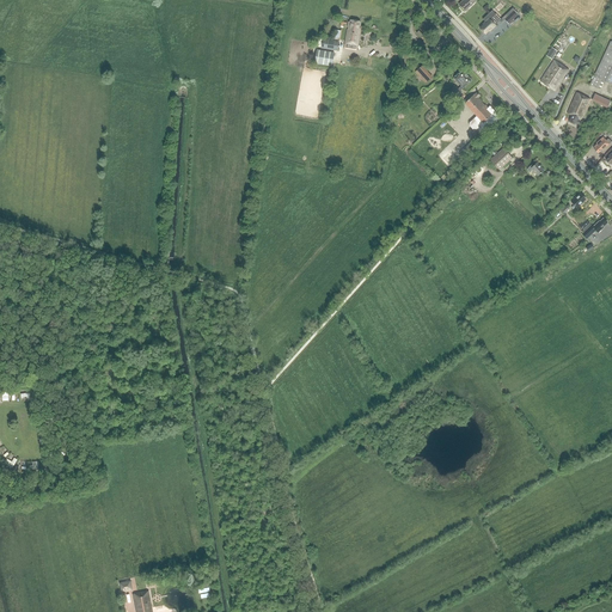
[(463,10),(465,12),(477,0),(476,0),(464,0),(463,1),(459,5),(460,7),(460,8),(461,10),(463,10)]
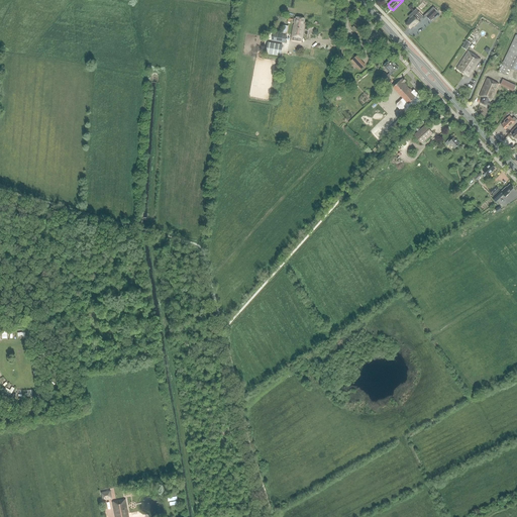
[(418,21),(423,17),(418,12),(415,9),(408,16),(410,19),(408,20),(408,21),(405,24),(410,29),(413,26),(418,22),(418,21)]
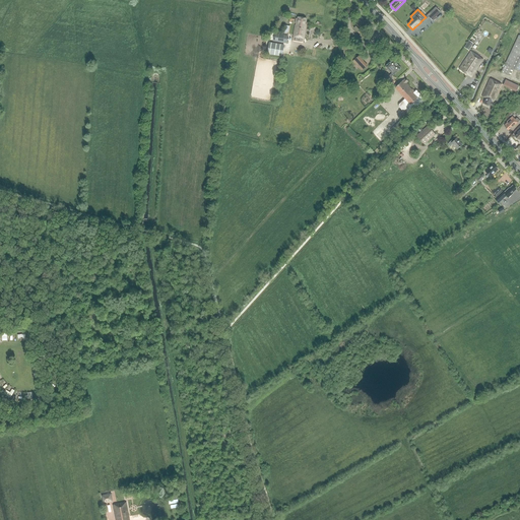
[(432,13),(429,16),(430,18),(432,20),(435,17),(439,13),(437,12),(436,10),(432,13)]
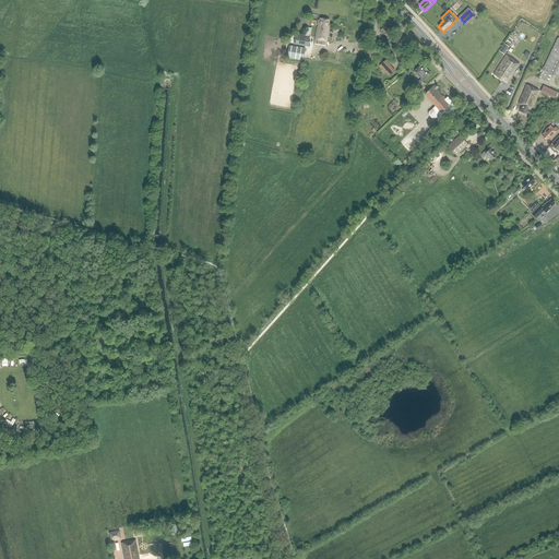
[(326,42),(330,26),(328,26),(329,20),(320,19),(320,20),(319,20),(318,25),(319,25),(319,26),(318,26),(316,39),(326,42)]
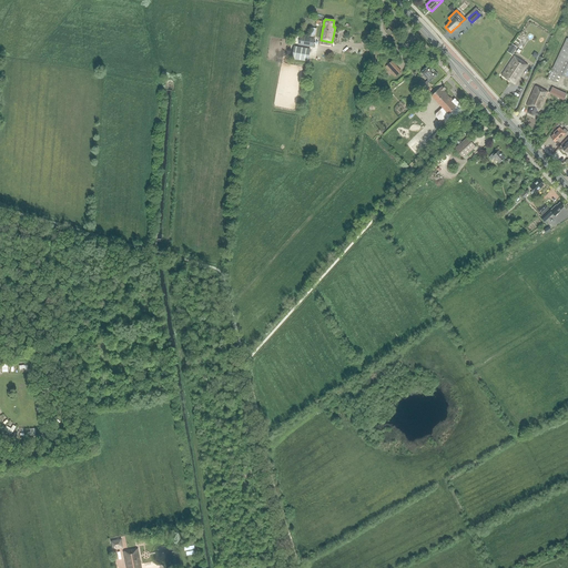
[(300,37),(298,46),(313,48),(314,39),(300,37)]
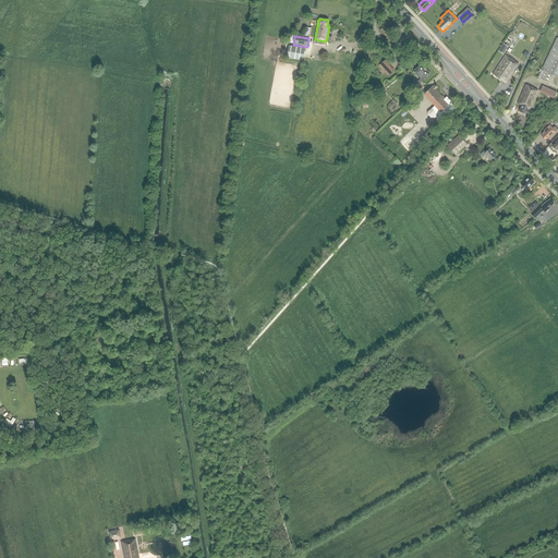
[(557,37),(557,38),(557,37),(537,77),(545,81),(548,72),(557,76),(557,37)]
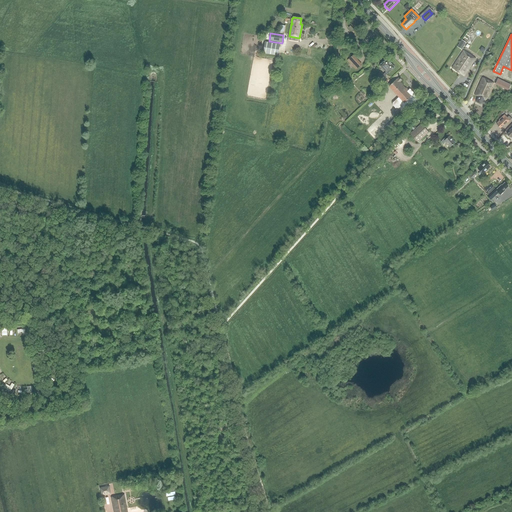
[(466,43),(461,40),(457,47),(461,50),(466,43)]
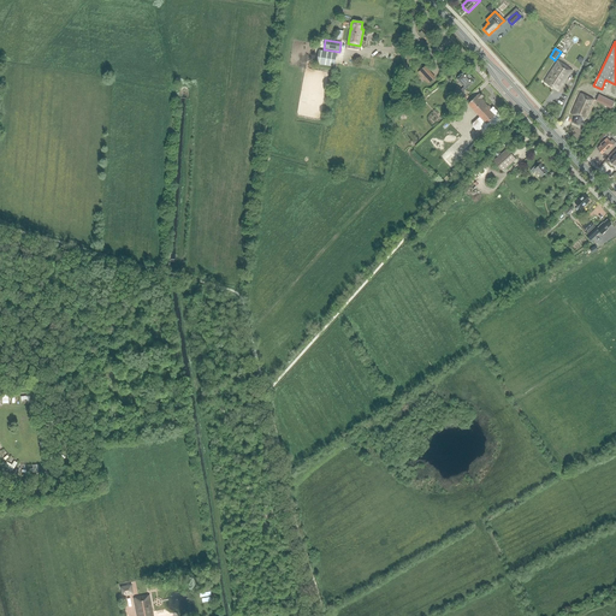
[(336,54),(318,51),(315,64),(333,67),(336,54)]
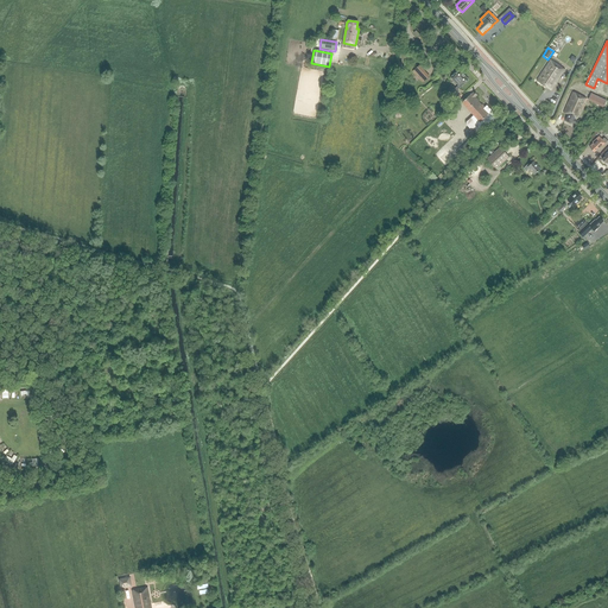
[(536,81),(542,84),(551,90),(565,70),(550,61),(536,81)]
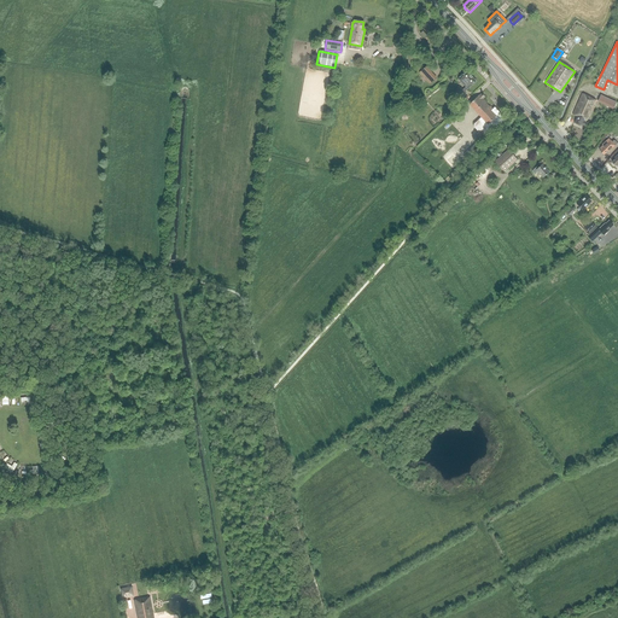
[(436,77),(426,66),(419,71),(430,83),(436,77)]
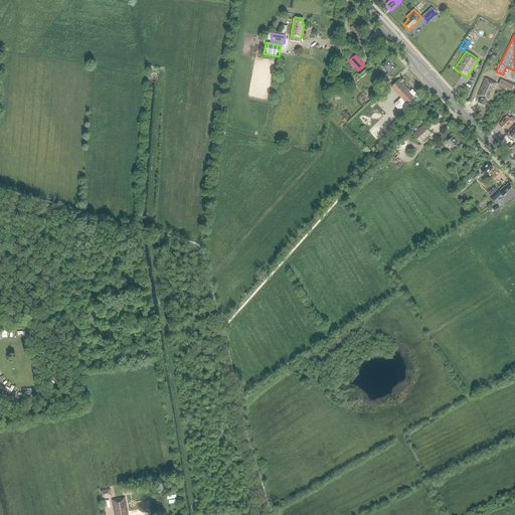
[(387,76),(389,74),(396,67),(388,59),(381,65),(387,72),(385,74),(387,76)]
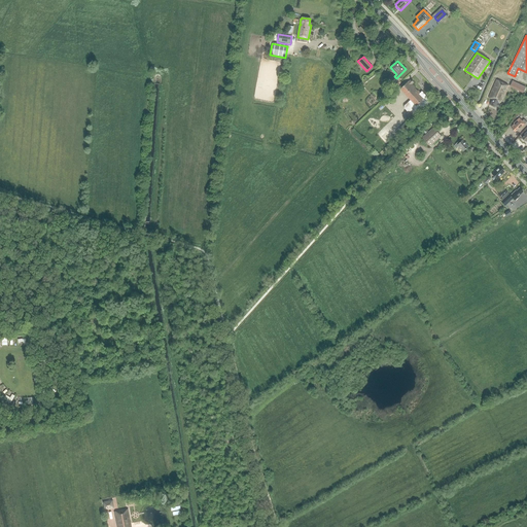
[(391,74),(385,80),(390,85),(396,79),(391,74)]
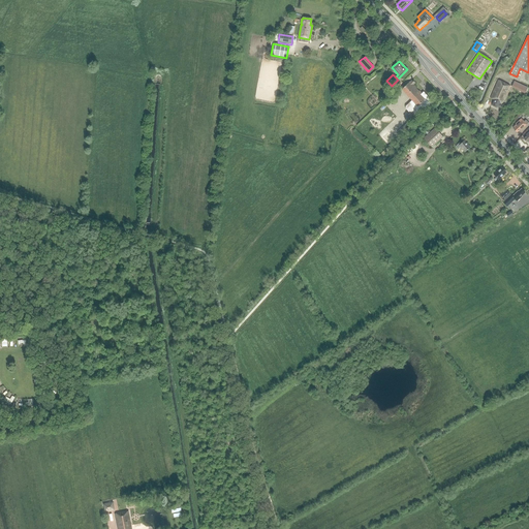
[(415,84),(412,81),(398,93),(399,94),(399,95),(400,95),(400,96),(400,97),(400,98),(400,99),(400,100),(400,101),(400,102),(399,102),(399,103),(398,104),(397,104),(397,105),(396,105),(396,106),(395,106),(394,106),(393,106),(392,106),(391,106),(390,106),(389,106),(389,105),(387,105),(386,105),(386,104),(379,112),(381,114),(384,112),(400,127),(398,129),(400,131),(403,129),(407,125),(410,123),(409,122),(406,119),(427,99),(416,88),(417,87),(415,84)]
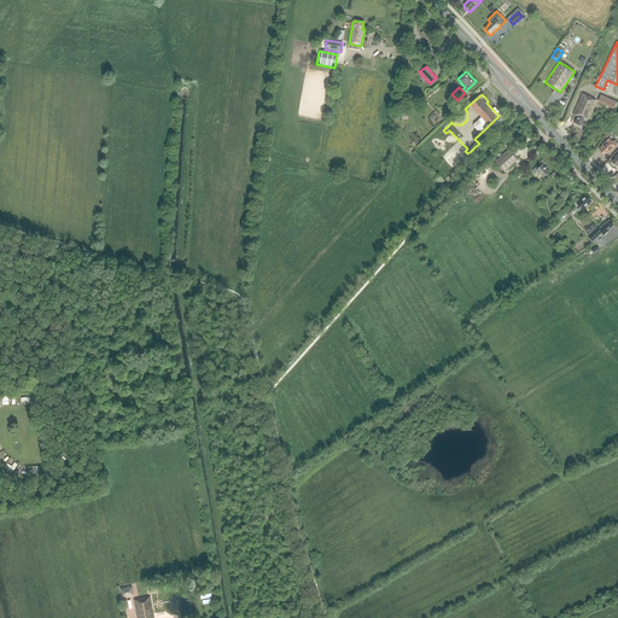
[(586,121),(587,121),(596,101),(582,94),(572,114),(577,116),(573,123),(581,127),(582,124),(586,127),(588,123),(586,122),(586,121)]
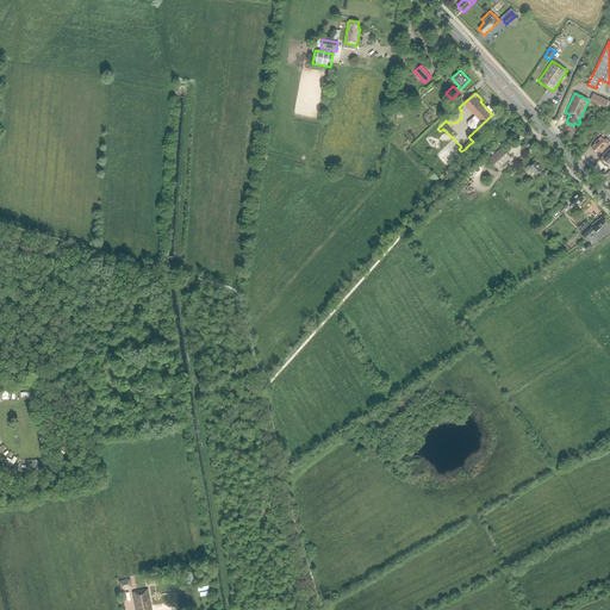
[(608,101),(592,93),(590,100),(605,109),(608,101)]
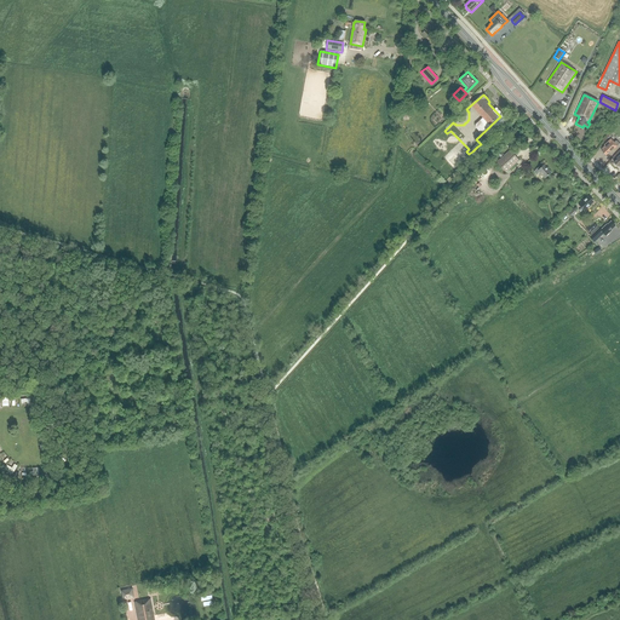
[(614,143),(610,139),(604,145),(602,148),(603,149),(601,150),(606,155),(610,151),(619,144),(616,141),(614,143)]
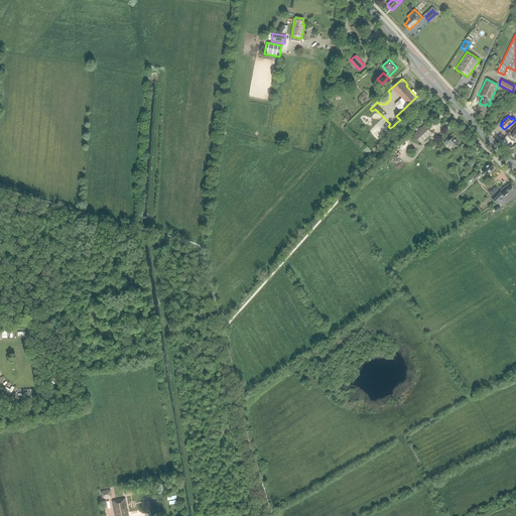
[(421,143),(431,133),(424,125),(413,134),(421,143)]
